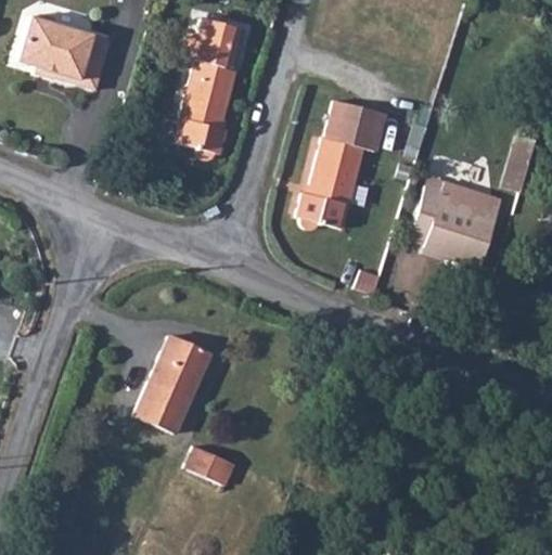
[(55,72),(54,76),(95,87),(108,37),(28,16),(16,62),(55,72)]
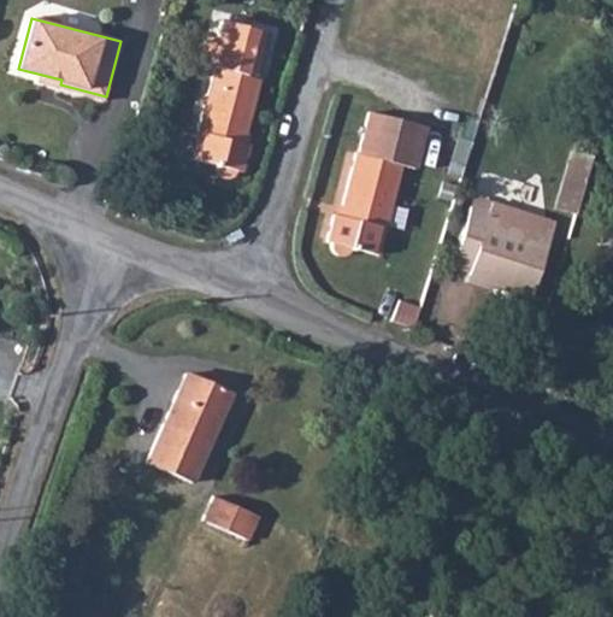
[(237,174),(239,168),(247,170),(254,144),(246,142),(261,78),(258,77),(270,30),(223,19),(212,65),(216,66),(200,129),(205,130),(198,158),(223,164),(222,169),(223,172),(225,176),(229,177),(234,177),(237,174)]
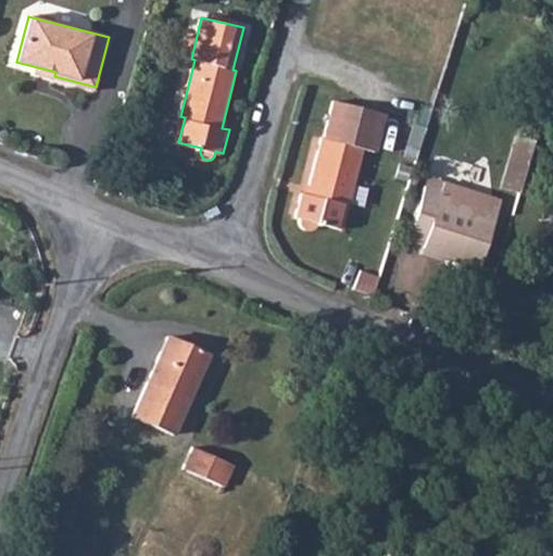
[(316,226),(318,222),(338,226),(343,204),(348,205),(363,148),(377,151),(387,113),(337,100),(327,137),(323,136),(309,192),(304,191),(298,216),(302,217),(302,218),(302,223),(304,226),(309,228),(313,228),(316,226)]
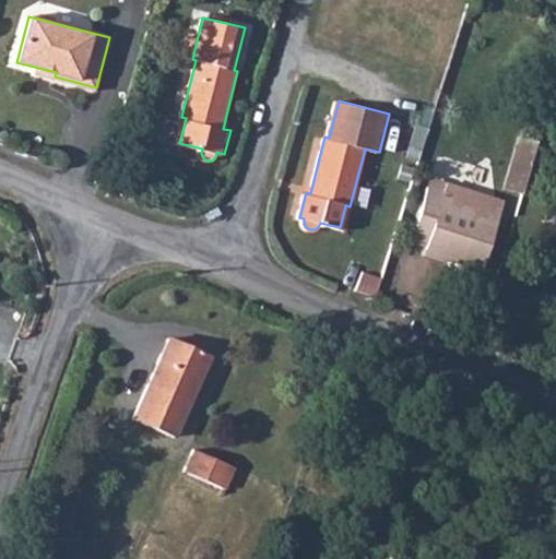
[(506,188),(525,193),(539,140),(519,135),(506,188)]
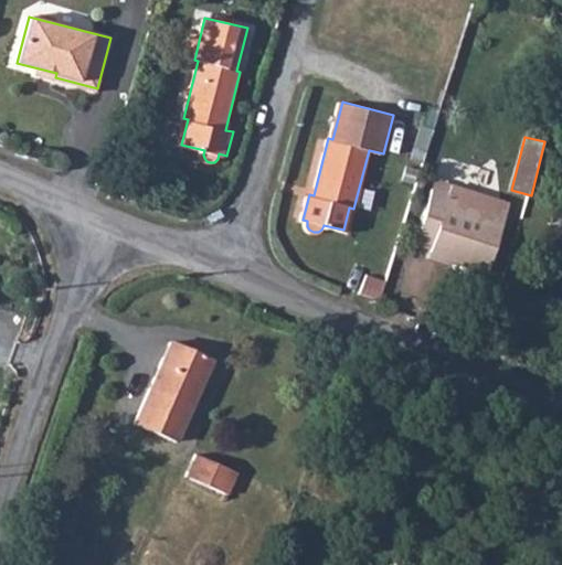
[(428,257),(468,269),(491,198),(453,184),(438,180),(416,246),(430,251),(428,257)]
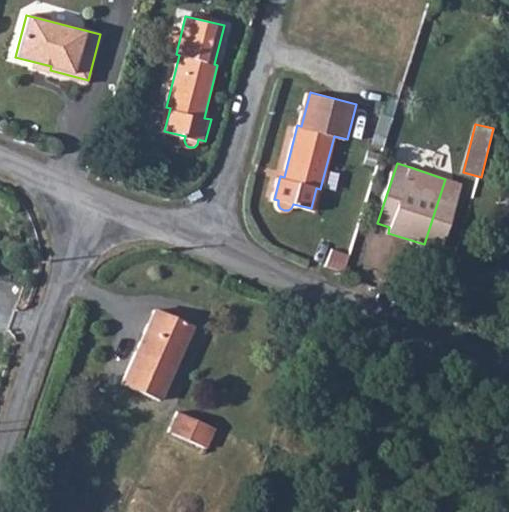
[(445,179),(424,244),(442,249),(461,186),(445,179)]
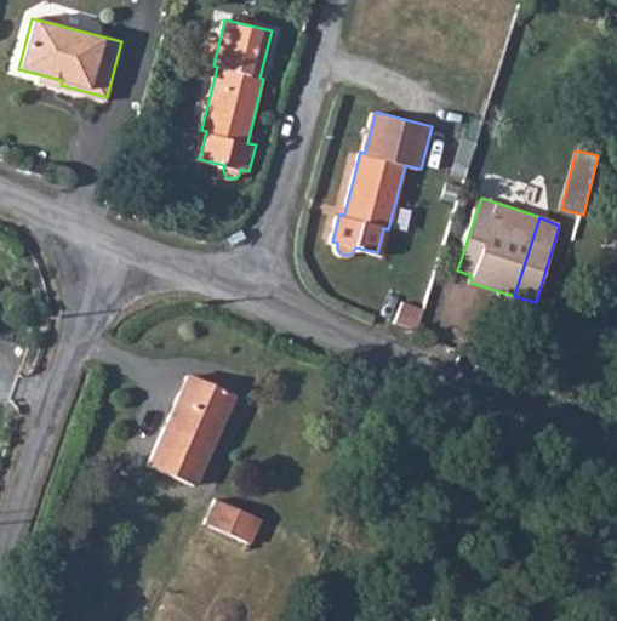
[(234,397),(189,376),(148,467),(194,488),(234,397)]
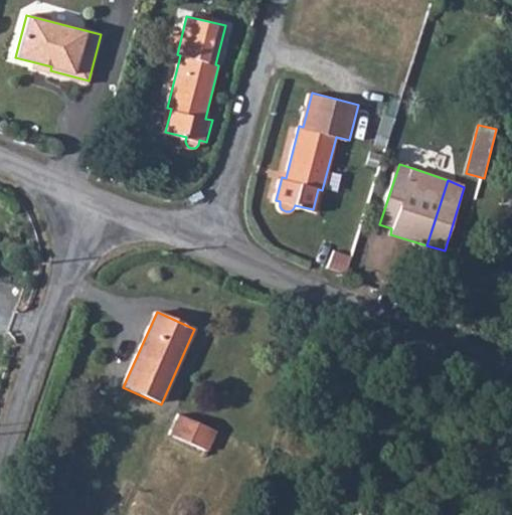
[(216,430),(180,413),(171,433),(207,449),(216,430)]
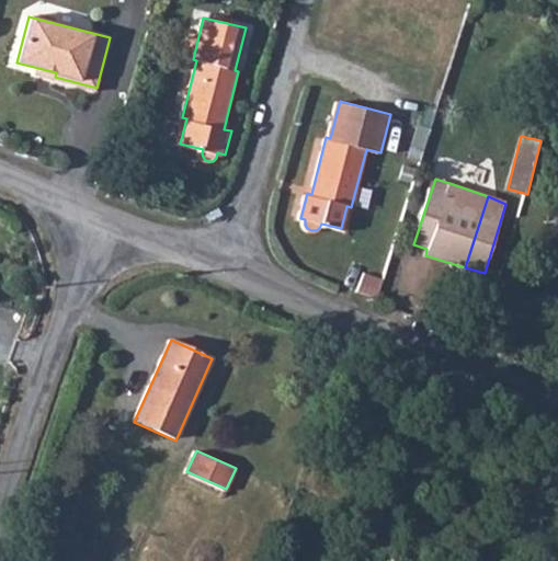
All buildings are outlined.
